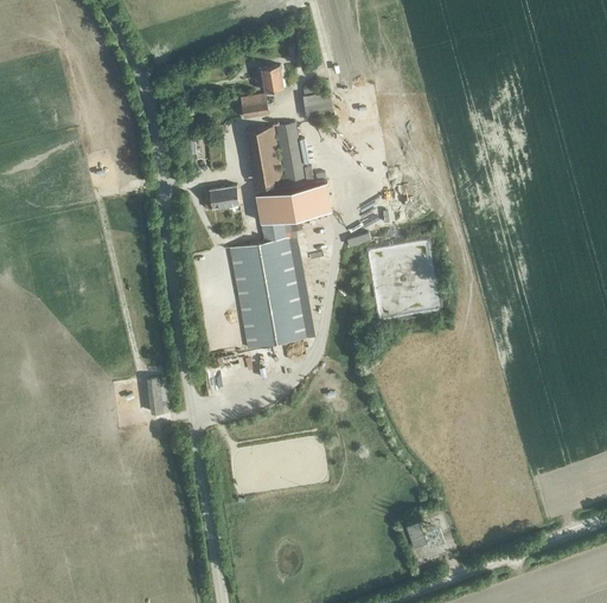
[(264,94),(283,91),(280,68),(261,71),(264,94)]
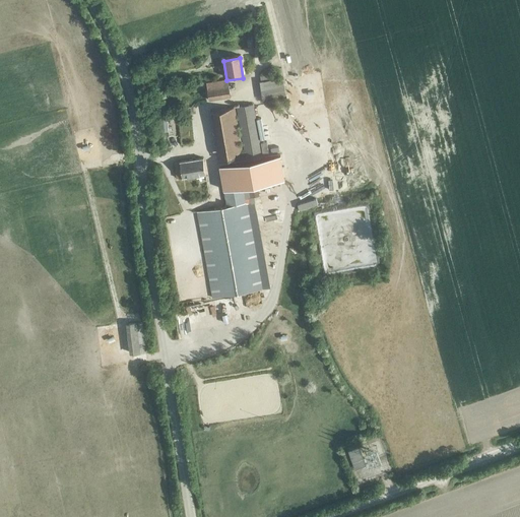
[(259,85),(262,104),(286,100),(283,81),(259,85)]
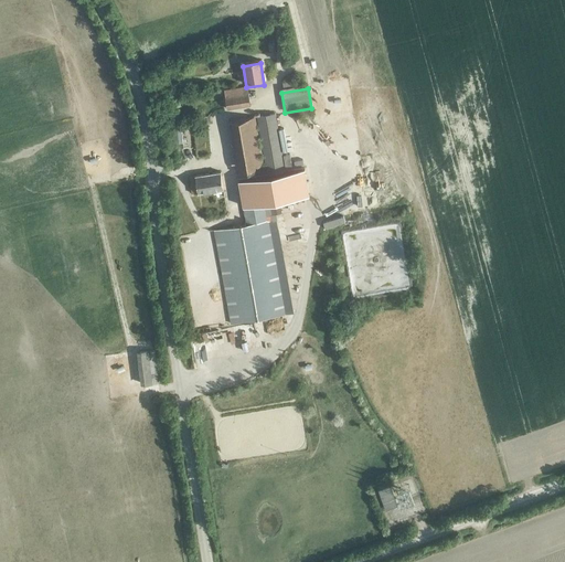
[(227,112),(251,108),(247,91),(224,95),(227,112)]
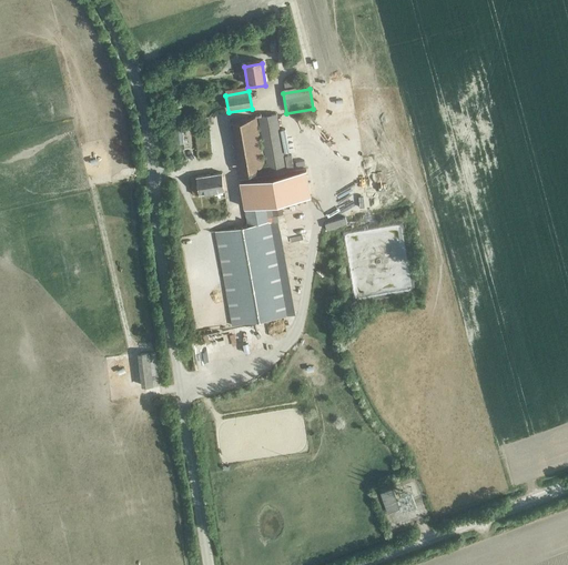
[(269,178),(287,174),(276,117),(259,120),(269,178)]
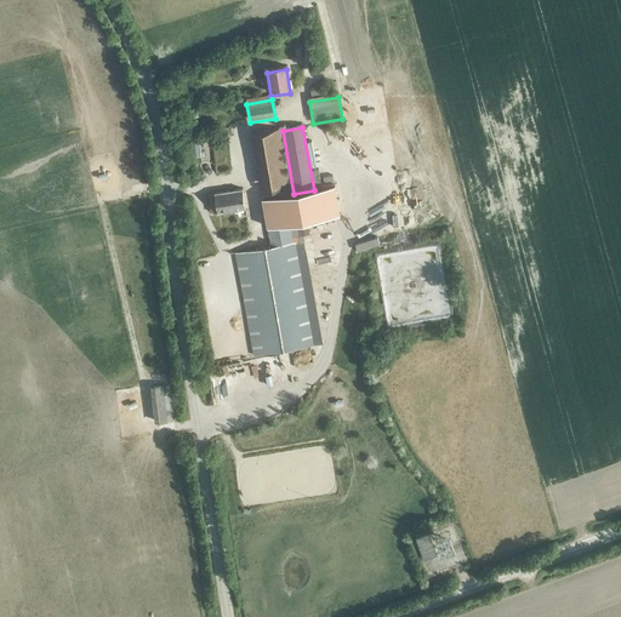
[(262,194),(290,189),(280,132),(252,137),(262,194)]
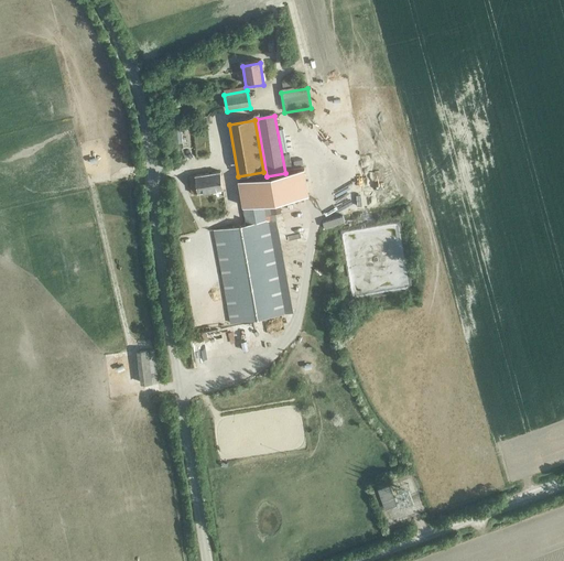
[(267,176),(239,182),(243,208),(308,197),(304,170),(285,173),(267,176)]
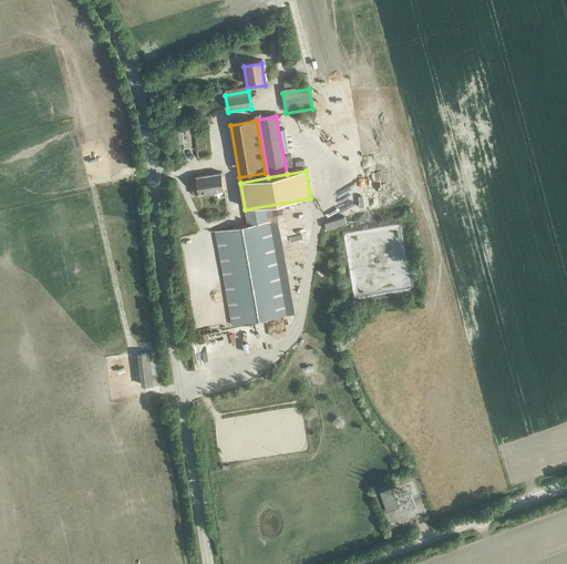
[(199,197),(224,193),(222,175),(195,180),(195,181),(191,181),(193,197),(198,196),(199,197)]
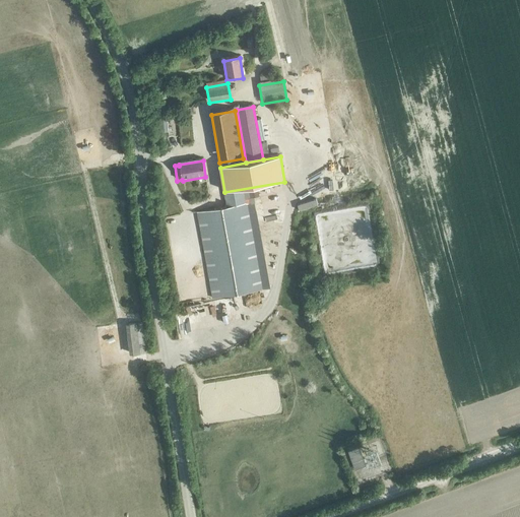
[(253,236),(252,224),(248,205),(246,206),(243,189),(224,192),(228,209),(197,214),(212,301),(263,293),(253,236)]
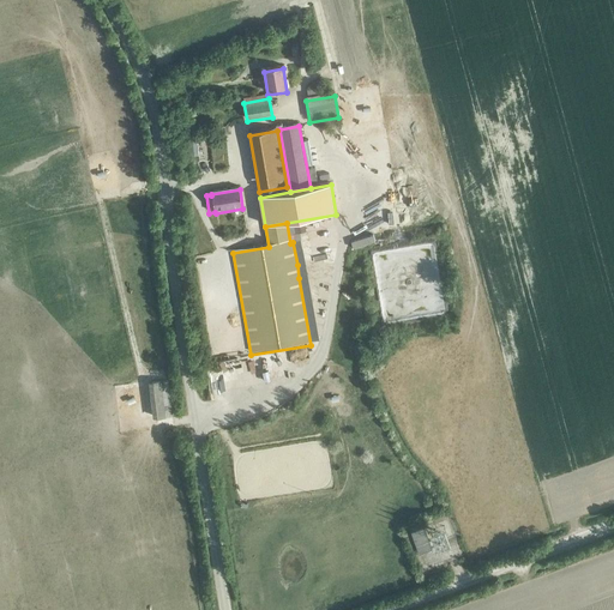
[(410,533),(419,556),(431,551),(422,529),(410,533)]
